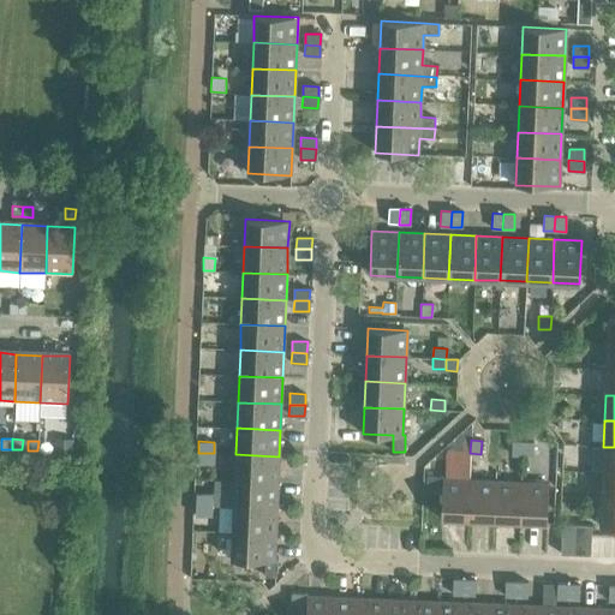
[(512,455),(523,455),(523,442),(512,442),(512,455)]
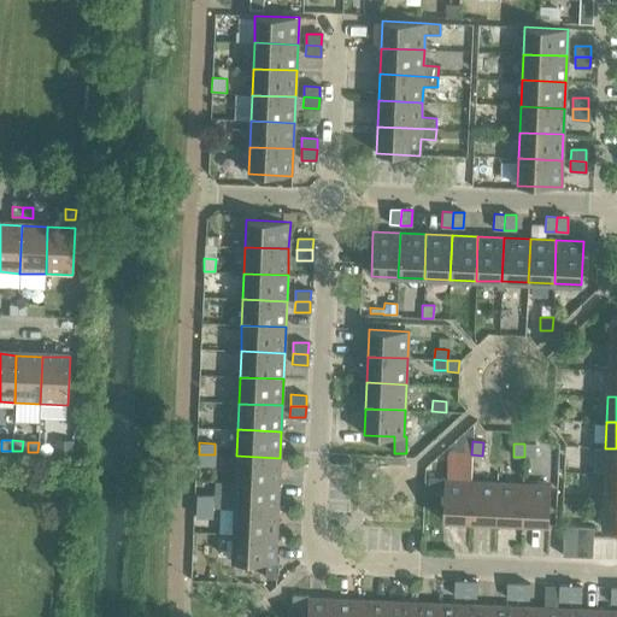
[(524,444),(524,457),(534,458),(535,444),(524,444)]
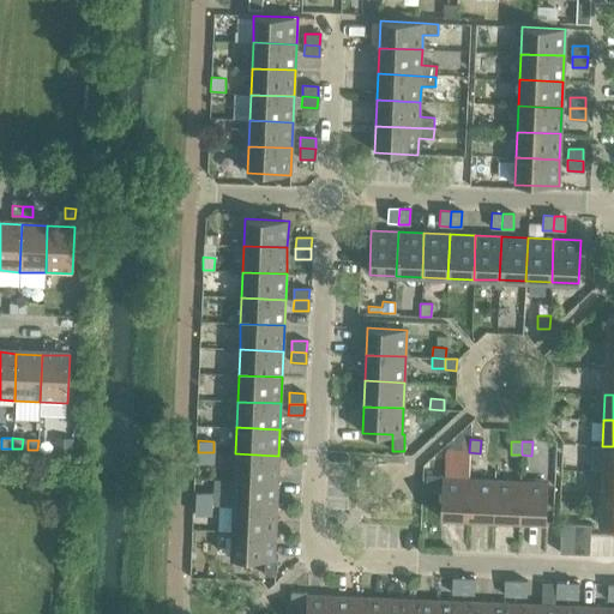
[(54,455),(65,456),(65,445),(55,444),(54,455)]
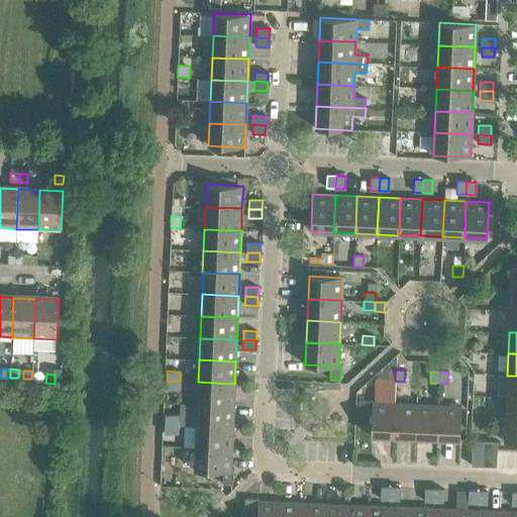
[(516,376),(507,376),(506,397),(516,397),(516,376)]
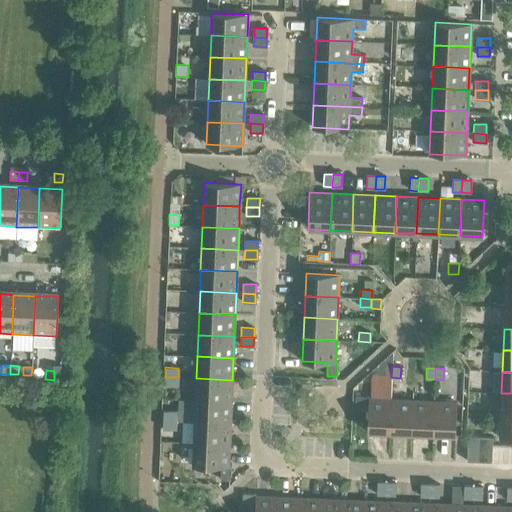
[(178,377),(165,377),(164,386),(177,386),(178,377)]
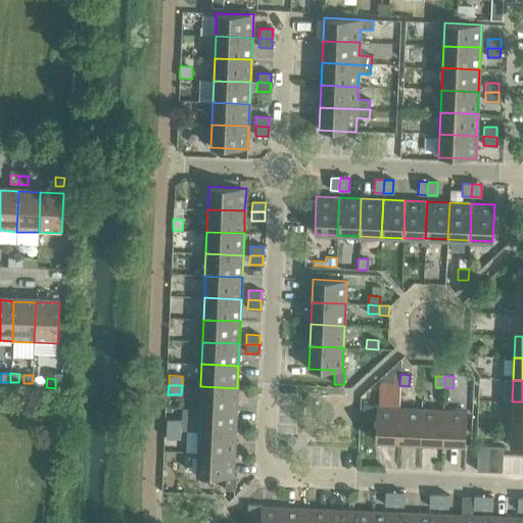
[(200,386),(199,409),(236,410),(237,388),(200,386)]
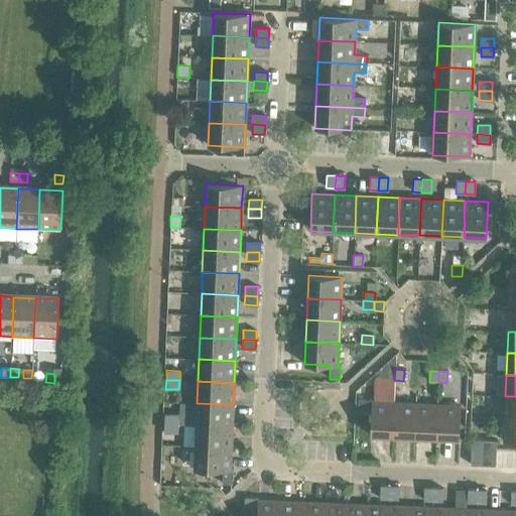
[(515,396),(505,396),(504,418),(515,418),(515,396)]
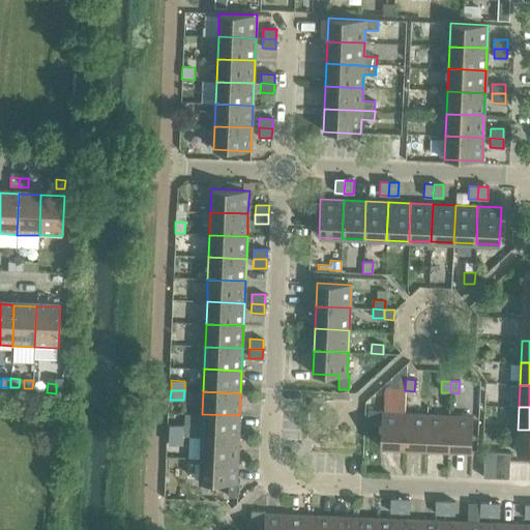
[(380,447),(403,448),(404,414),(382,413),(382,410),(367,410),(366,420),(381,420),(380,447)]
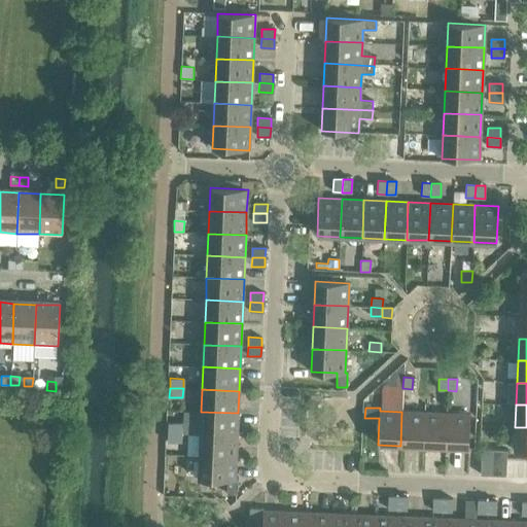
[(201,412),(200,433),(237,435),(238,413),(201,412)]
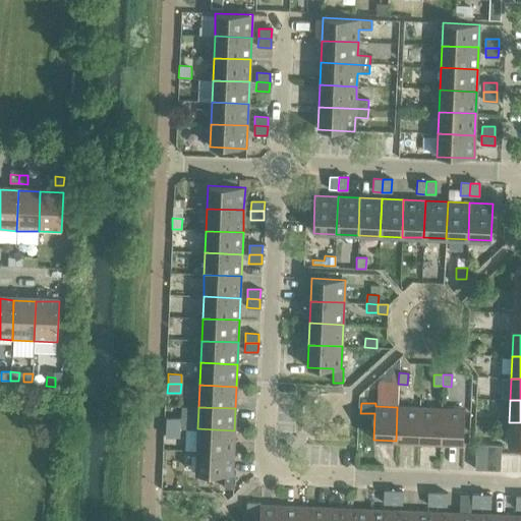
[(396,441),(418,442),(419,408),(397,407),(396,441)]
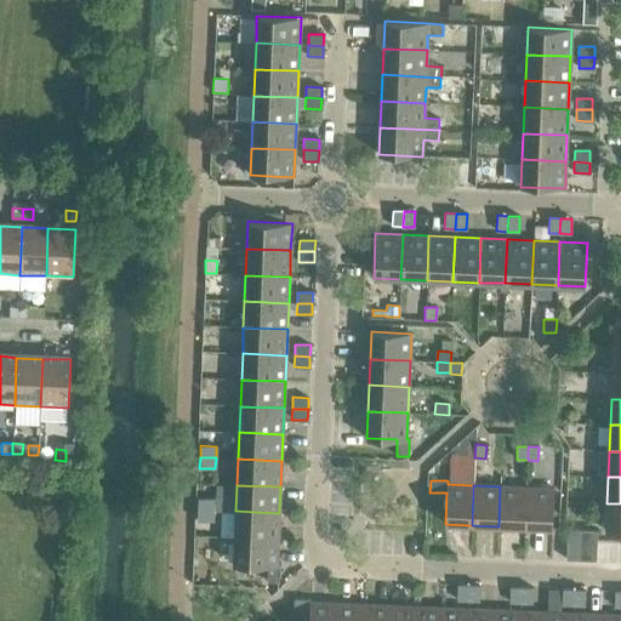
[(499,527),(524,527),(527,486),(500,486),(499,527)]
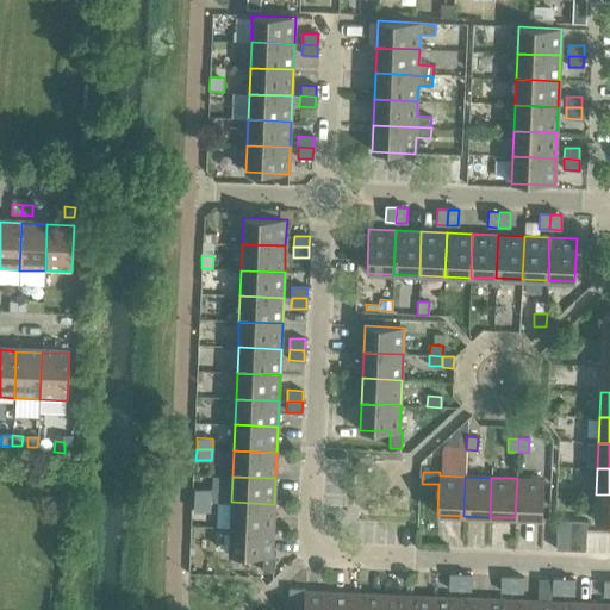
[(517,478),(515,517),(542,518),(543,479),(517,478)]
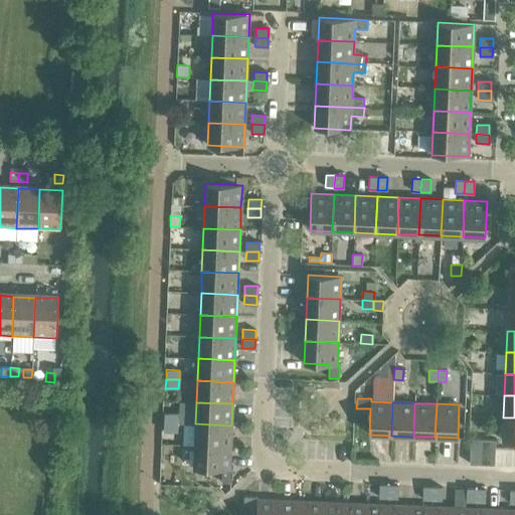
[(164,413),(164,422),(177,423),(177,413),(164,413)]
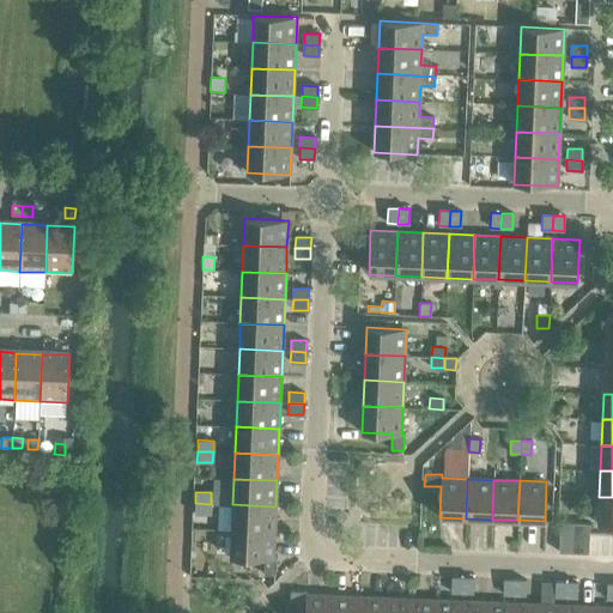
[(612,497),(599,497),(598,523),(612,523),(612,497)]
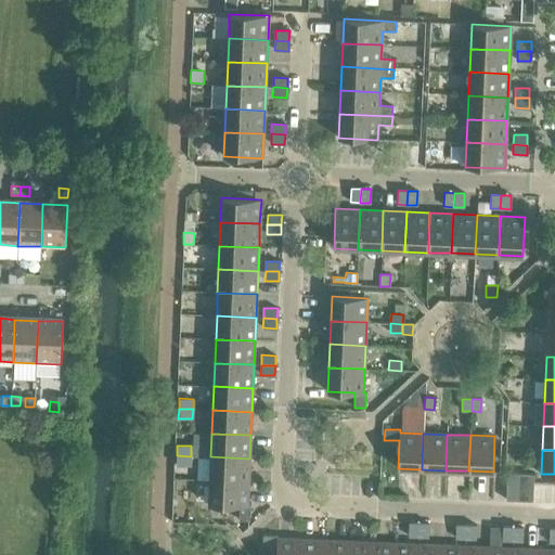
[(191,456),(177,455),(176,465),(190,466),(191,456)]
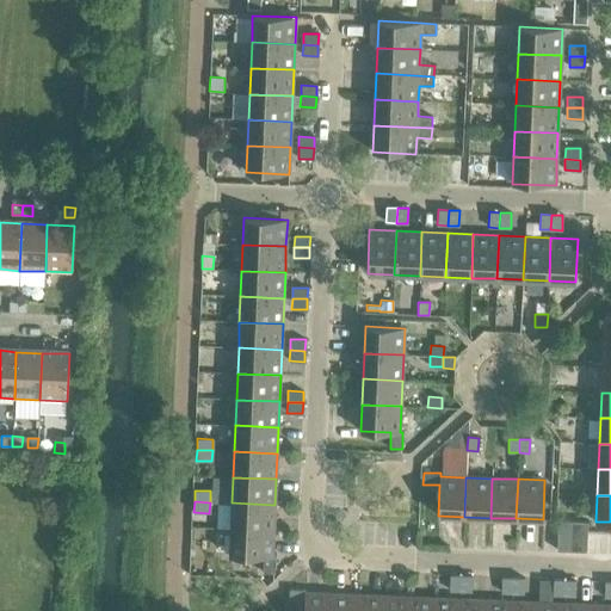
[(232,503),(230,529),(273,530),(275,505),(232,503)]
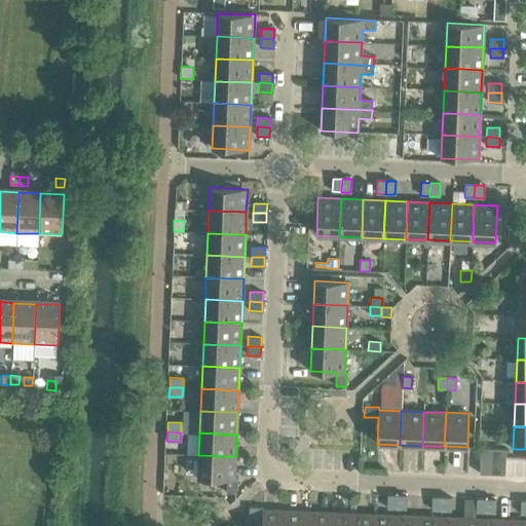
[(479,474),(504,475),(505,449),(480,448),(479,474)]
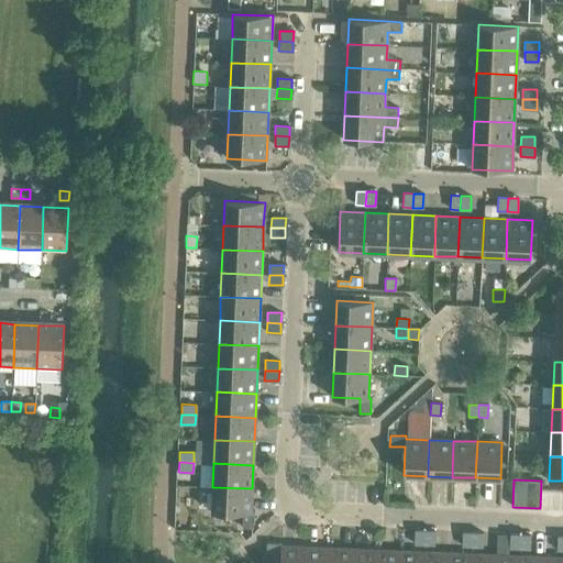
[(252,488),(212,487),(211,511),(242,512),(242,528),(253,528),(254,512),(251,512),(252,488)]
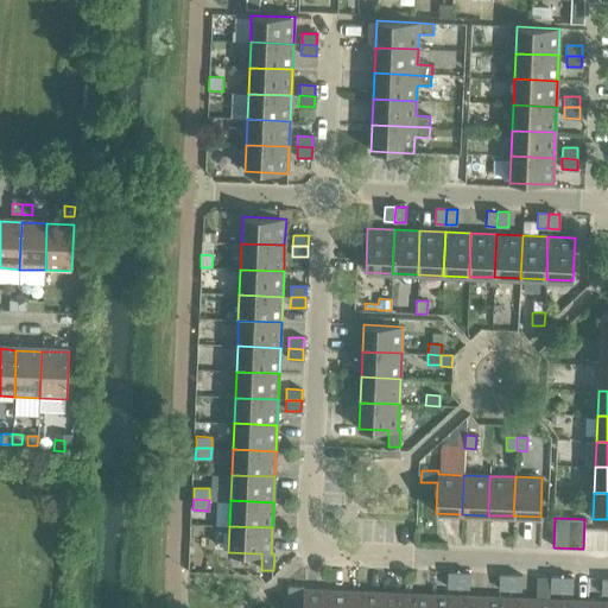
[(448,588),(458,588),(458,572),(448,572),(448,588)]
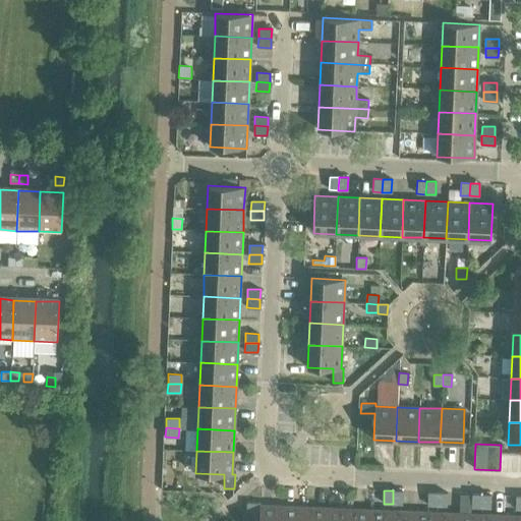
[(393,490),(393,504),(402,504),(402,491),(393,490)]
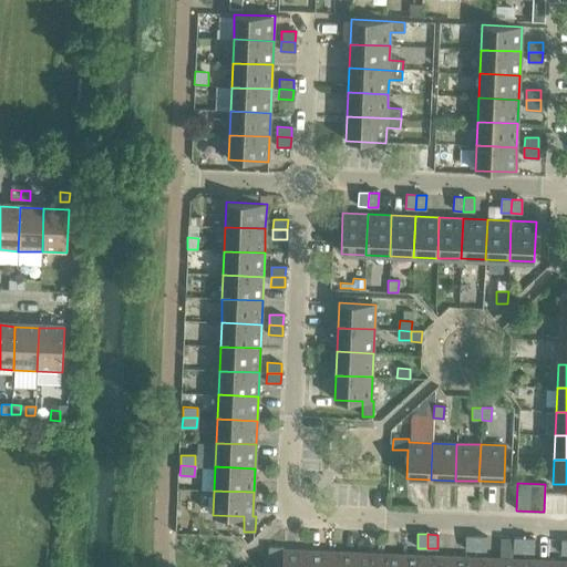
[(465,549),(475,550),(476,536),(466,536),(465,549)]
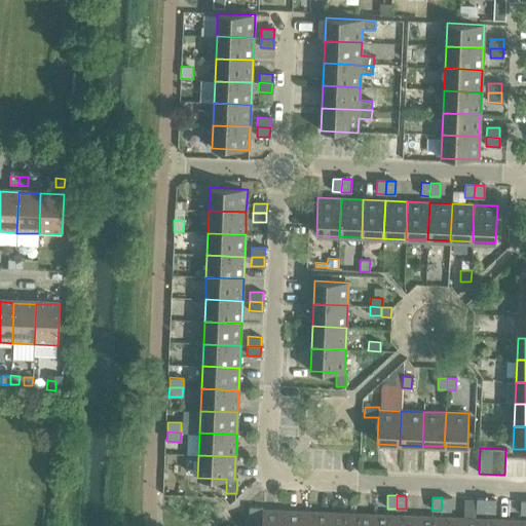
[(451,497),(442,497),(441,511),(451,511),(451,497)]
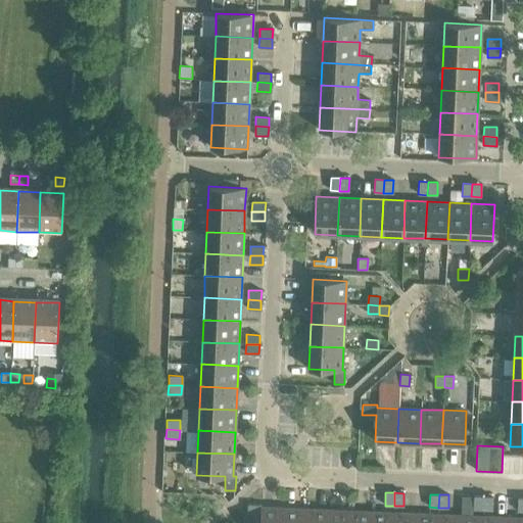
[(473,509),(482,510),(483,496),(474,495),(473,509)]
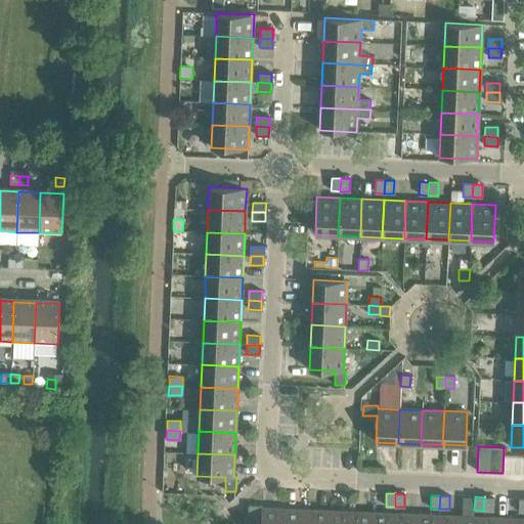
[(484,497),(483,511),(493,511),(493,497),(484,497)]
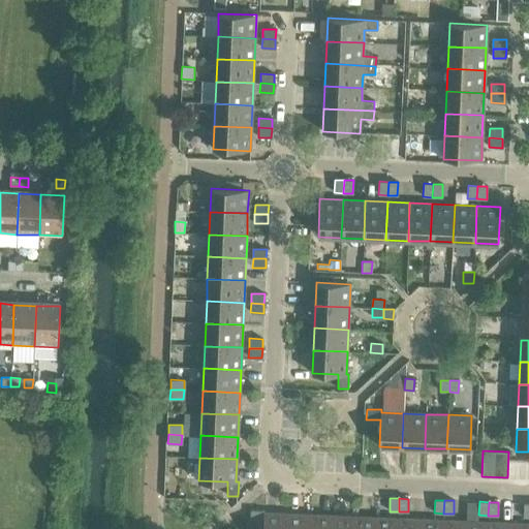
[(262,528),(285,528),(286,514),(265,512),(265,510),(250,509),(249,520),(263,521),(262,528)]
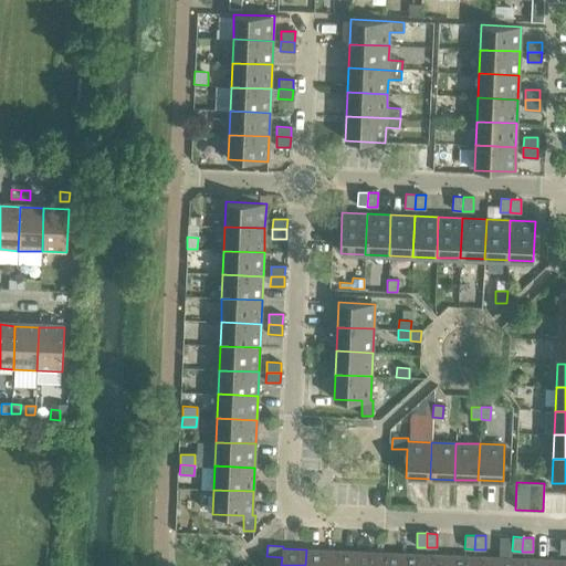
[(305,565),(329,565),(331,551),(306,549),(305,565)]
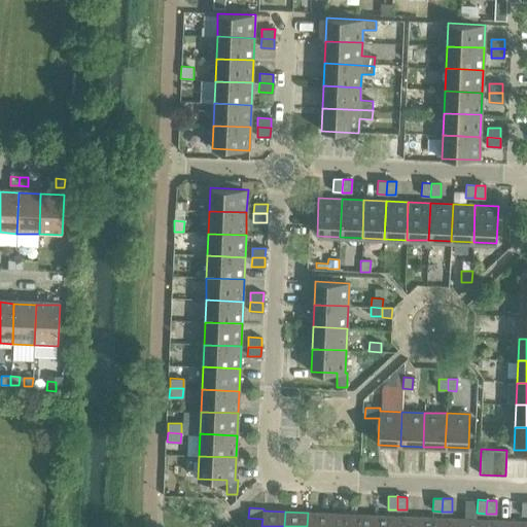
[(307,526),(329,526),(330,514),(308,513),(307,526)]
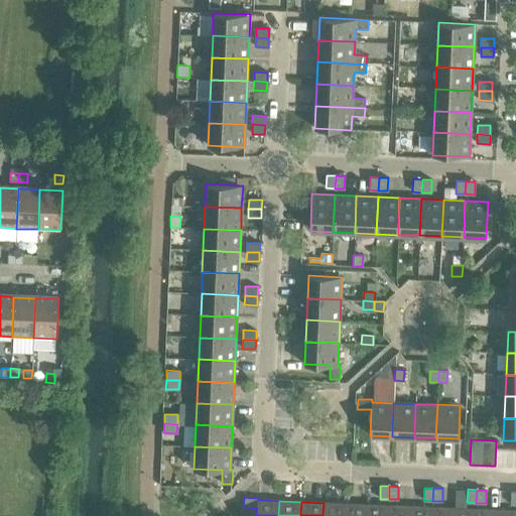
[(323,515),(344,515),(345,504),(324,503),(323,515)]
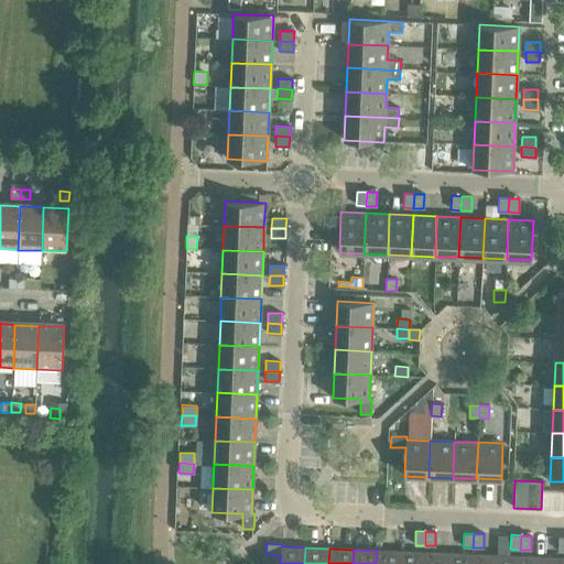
[(376,563),(400,563),(401,552),(377,551),(376,563)]
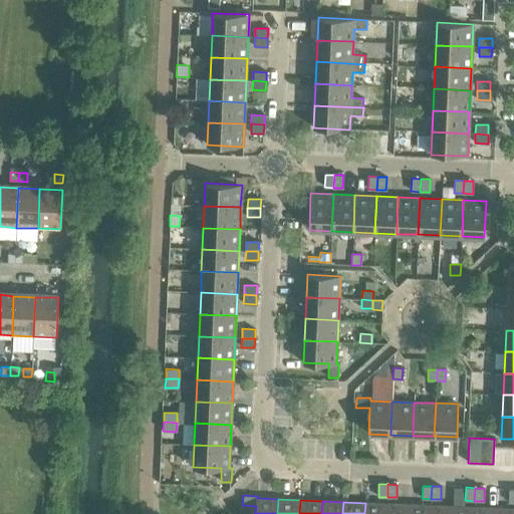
[(364,513),(386,513),(387,503),(365,503),(364,513)]
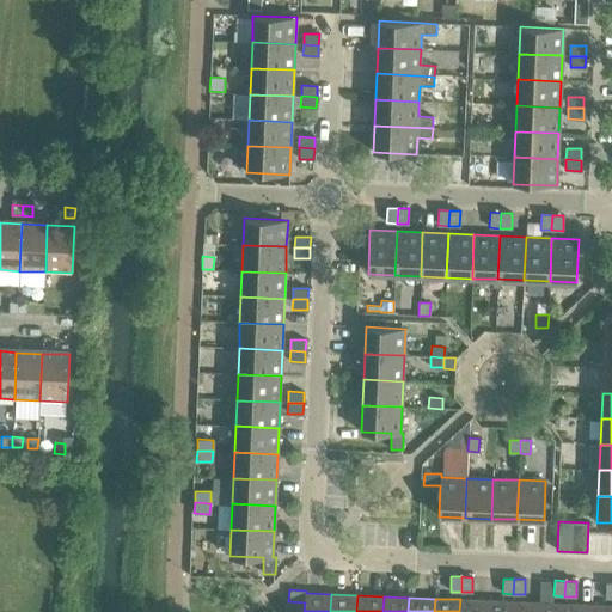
[(459,611),(485,611),(487,600),(460,599),(459,611)]
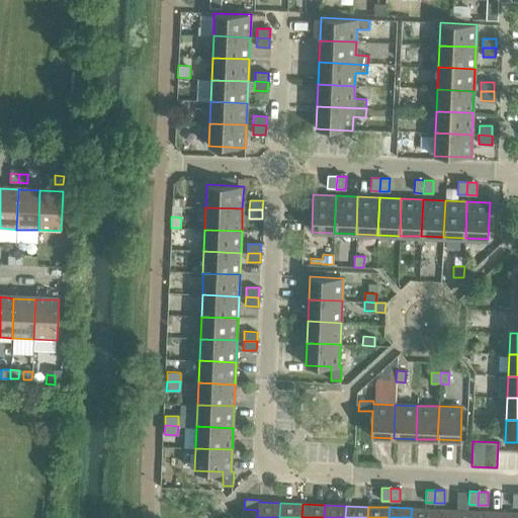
[(411,517),(433,517),(434,509),(412,508),(411,517)]
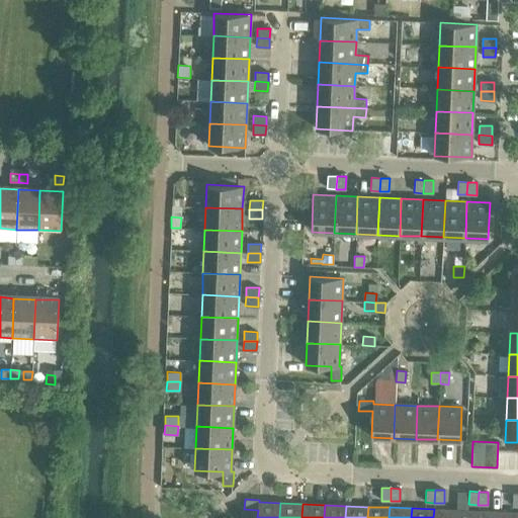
[(433,517),(455,517),(456,510),(434,509),(433,517)]
